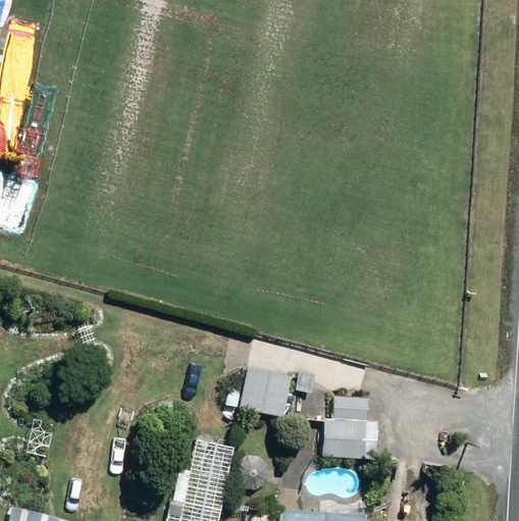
[(248,367),(241,409),(282,416),(290,375),(248,367)]
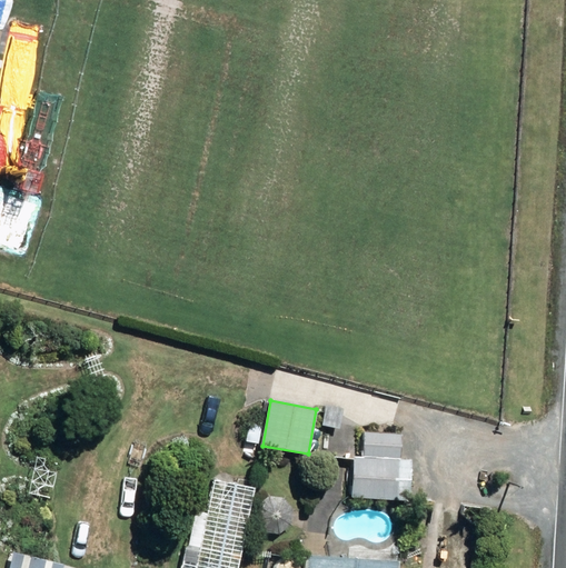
[(331,406),(328,425),(340,427),(343,408),(331,406)]
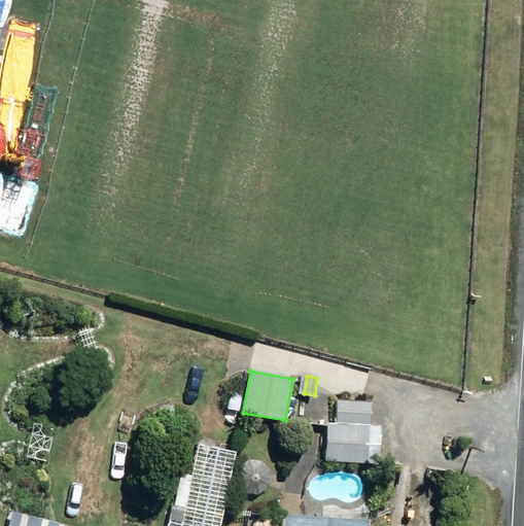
[(327,424),(325,460),(368,462),(370,424),(371,424),(372,400),(337,399),(336,424),(327,424)]
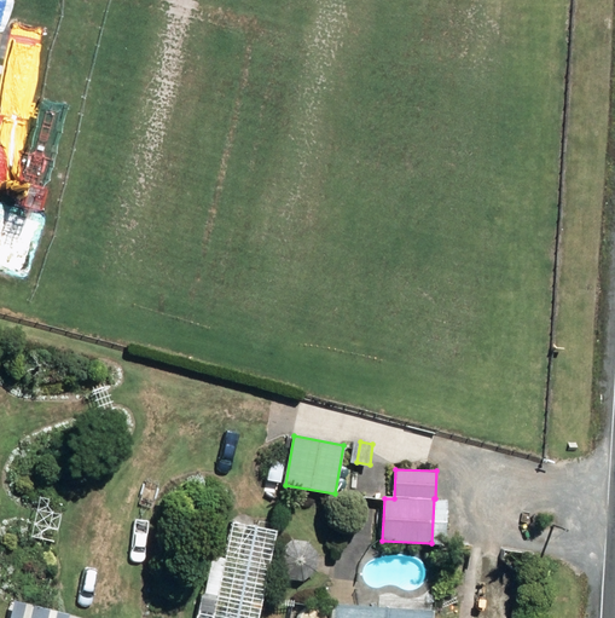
[(233,523),(213,617),(259,617),(278,531),(233,523)]
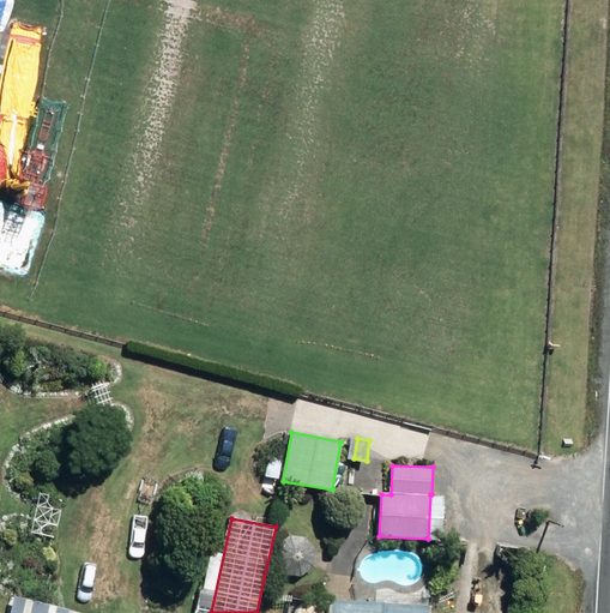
[(277,542),(275,558),(283,572),(299,575),(313,566),(315,551),(307,538),(291,534),(277,542)]
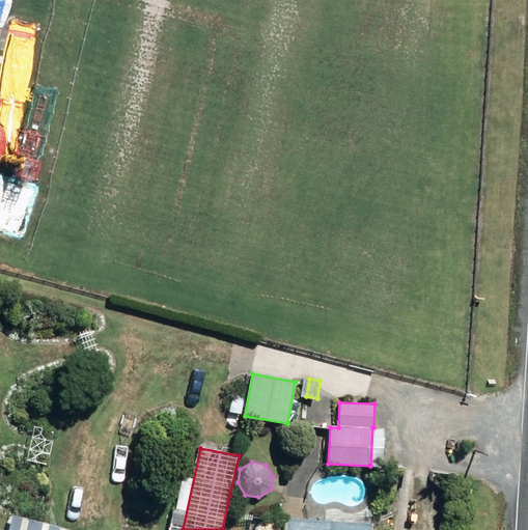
[(165,509),(160,529),(176,529),(181,512),(165,509)]
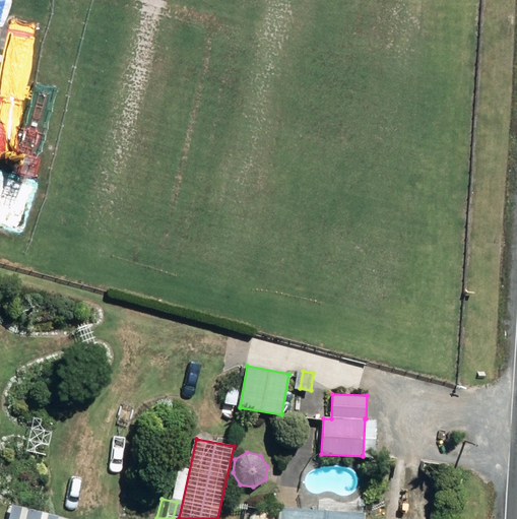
[(11,505),(6,518),(56,518),(57,517),(11,505)]
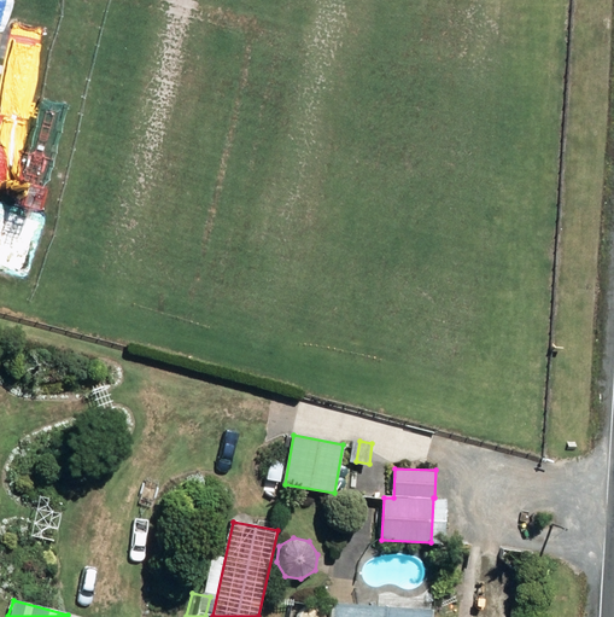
[(331,603),(329,616),(431,616),(432,607),(331,603)]
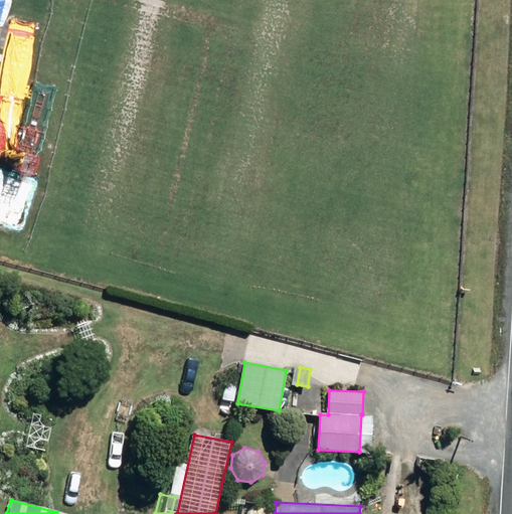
All buildings are outlined.
